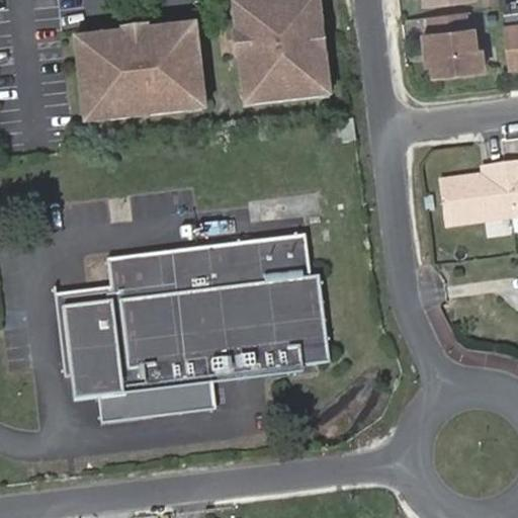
[(311,0),(276,0),(239,5),(241,22),(235,22),(243,84),(249,83),(251,105),(323,96),(320,74),(326,73),(318,12),(313,13),(311,0)]
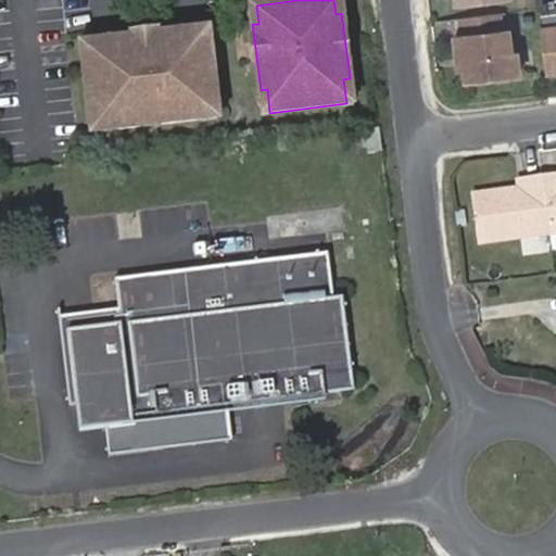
[(500,7),(462,11),(463,27),(458,27),(459,41),(466,49),(467,63),(469,76),(521,70),(518,45),(512,45),(509,21),(501,21),(500,7)]
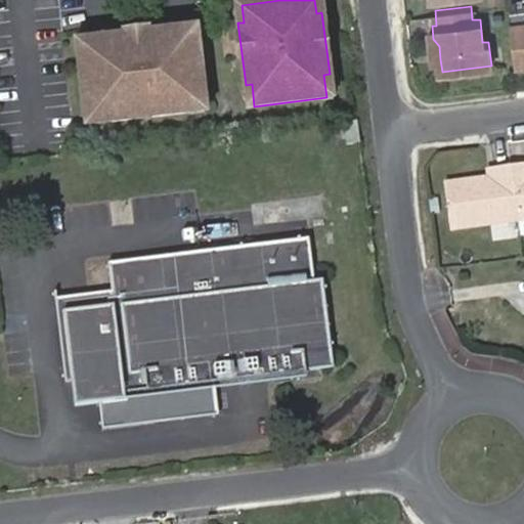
[(523,18),(507,20),(513,62),(523,60),(523,18)]
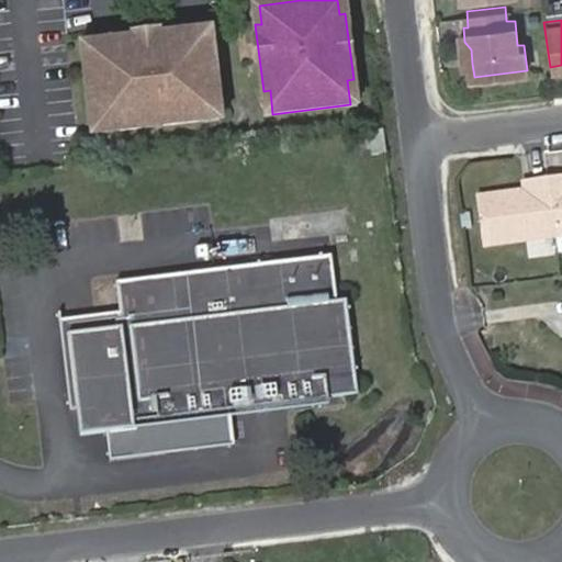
[(210,31),(186,34),(187,41),(211,37),(210,31)]
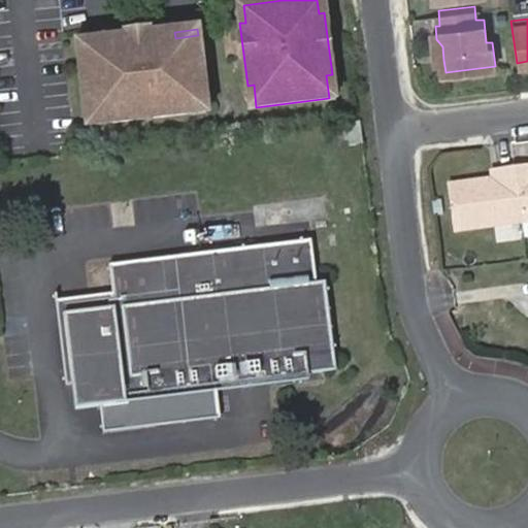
[(101,47),(77,51),(87,124),(109,121),(110,126),(186,117),(185,110),(207,108),(198,35),(175,38),(174,32),(100,41),(101,47)]
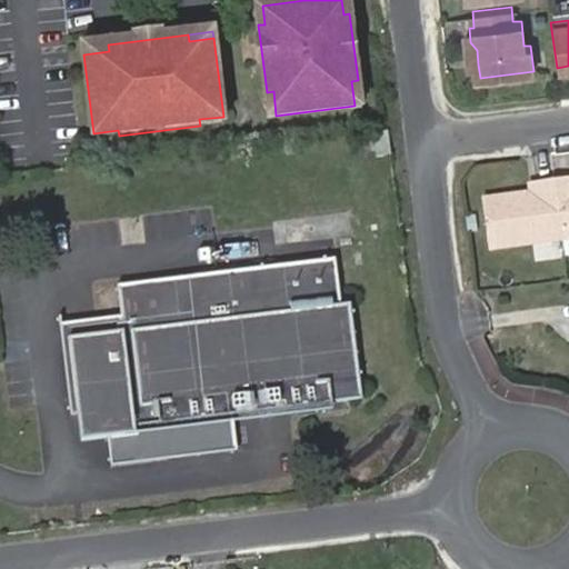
[(477,50),(470,42),(467,42),(469,65),(478,65),(477,50)]
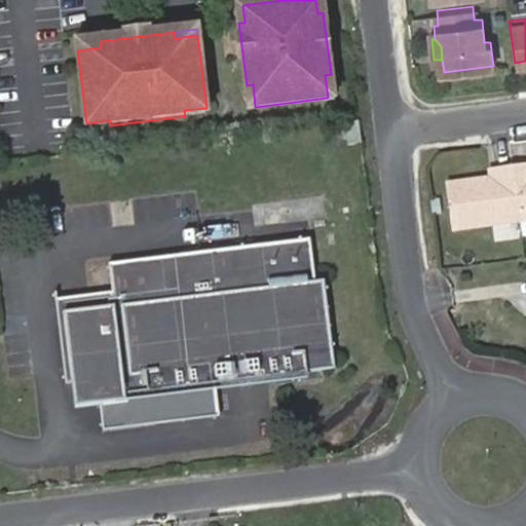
[(100,41),(76,44),(77,50),(101,47),(100,41)]
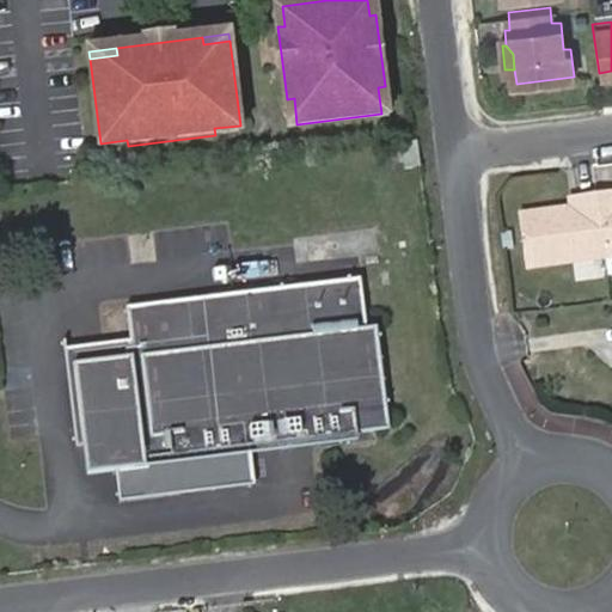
[(389,112),(385,86),(378,87),(381,114),(389,112)]
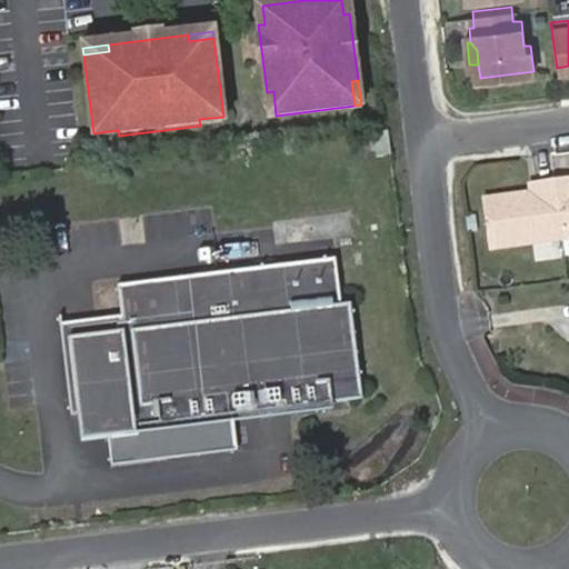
[(273,91),(267,92),(270,117),(276,116),(273,91)]
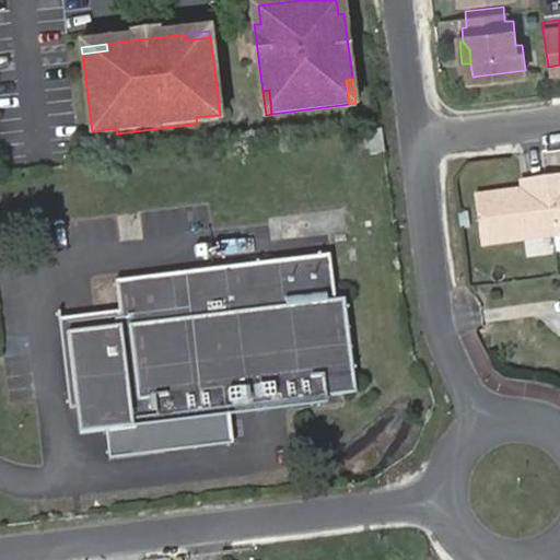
[(385,152),(382,128),(369,130),(371,154),(385,152)]
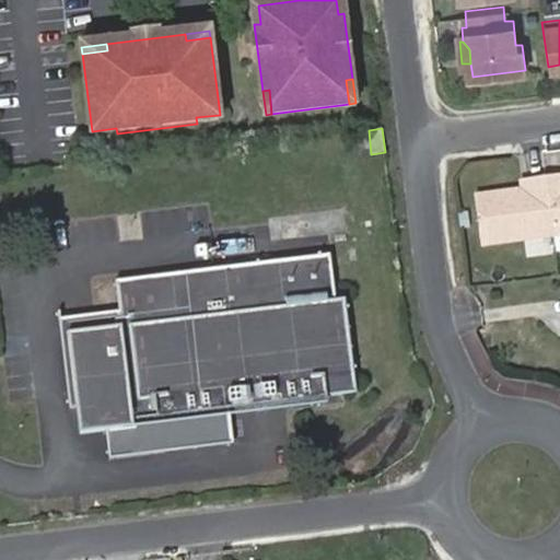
[(558,173),(543,176),(549,235),(559,233),(559,181),(559,182),(558,173)]
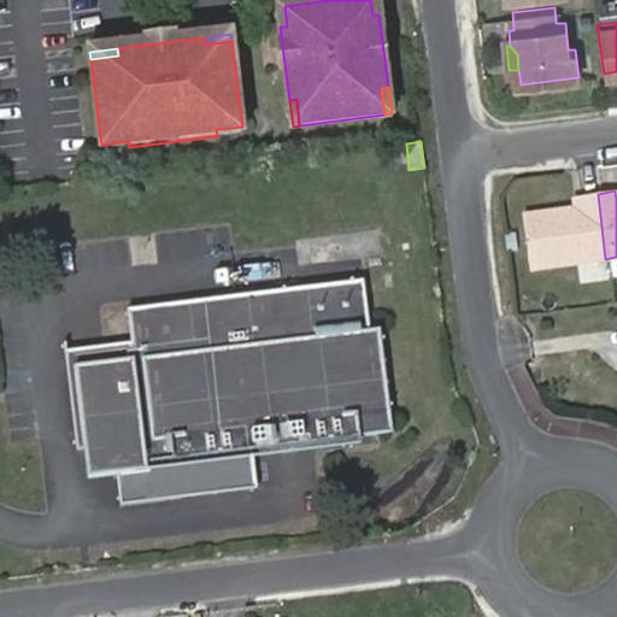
[(605,259),(598,194),(576,197),(577,207),(569,207),(519,213),(527,270),(605,259)]
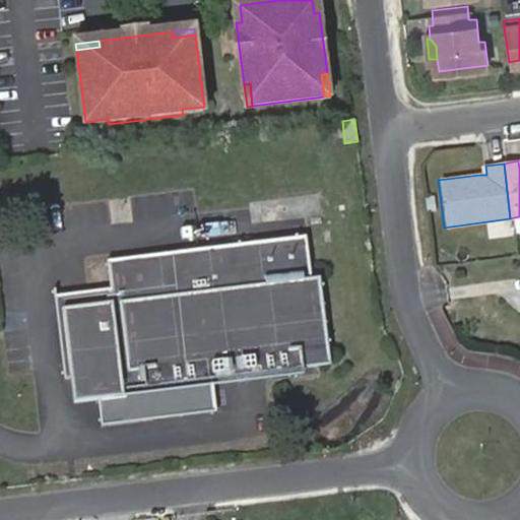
[(486,175),(485,166),(477,167),(479,175),(486,175)]
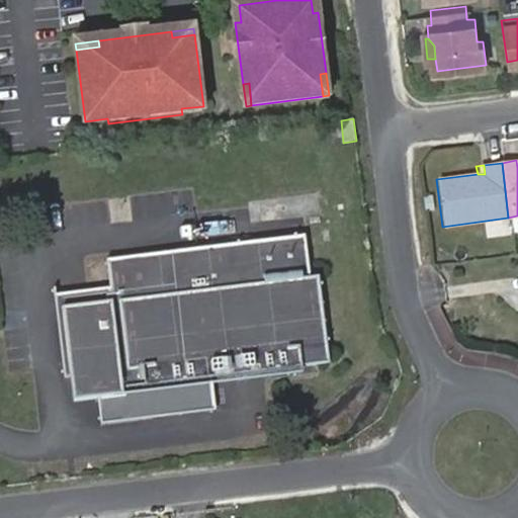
[(290,235),(107,256),(110,285),(112,298),(63,306),(71,373),(74,398),(98,395),(101,422),(153,416),(153,411),(216,403),(212,375),(306,364),(304,346),(319,344),(328,343),(320,274),(311,275),(307,239),(291,241),(290,235)]
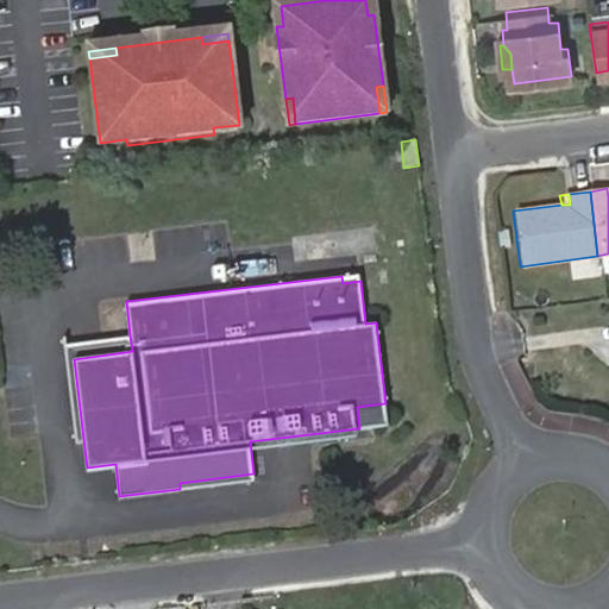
[(132,351),(130,336),(64,343),(75,440),(83,439),(74,359),(132,351)]
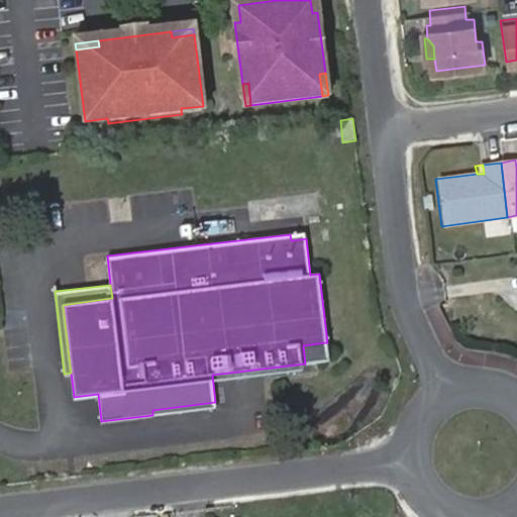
[(329,360),(327,342),(318,343),(303,345),(305,364),(329,360)]
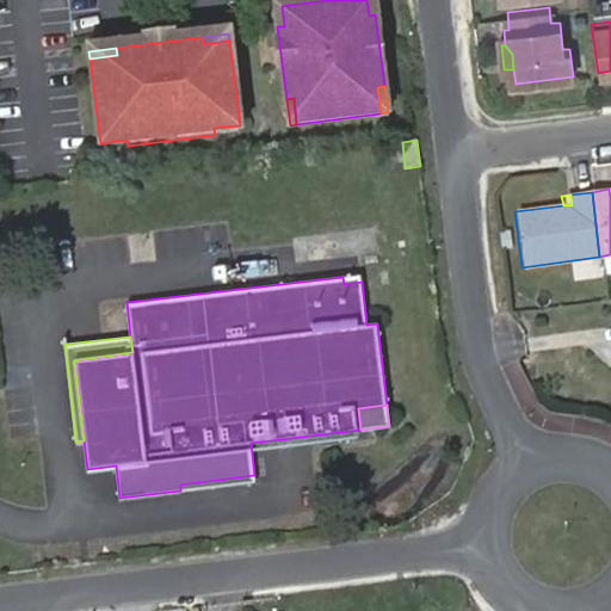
[(180,485),(180,491),(255,481),(254,475),(180,485)]
